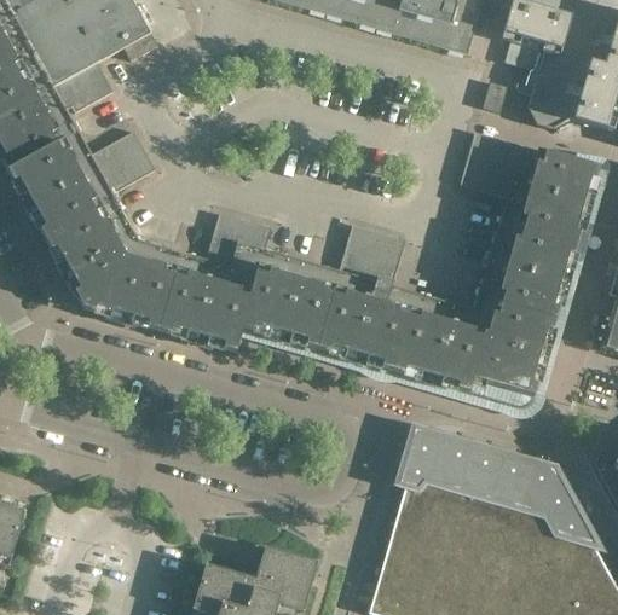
[(0,0),(0,138),(3,141),(0,141),(0,157),(21,195),(29,190),(36,186),(40,193),(33,197),(40,212),(32,215),(59,264),(68,260),(75,273),(79,279),(70,284),(84,308),(110,317),(113,307),(134,313),(132,323),(185,338),(189,329),(202,332),(204,334),(211,335),(208,344),(236,353),(240,340),(243,328),(267,335),(271,325),(288,330),(294,332),(290,341),(344,357),(346,347),(365,353),(371,349),(368,364),(385,369),(410,376),(419,378),(421,369),(445,376),(442,386),(469,393),(473,379),(479,381),(484,382),(484,381),(502,387),(508,389),(509,388),(518,392),(533,395),(542,370),(532,366),(535,359),(539,343),(548,346),(564,294),(554,290),(561,267),(571,270),(585,218),(576,215),(583,192),(593,195),(600,167),(584,163),(575,160),(562,156),(555,155),(475,132),(467,157),(461,181),(460,184),(507,197),(500,219),(492,244),(485,271),(478,296),(477,302),(485,305),(483,312),(474,309),(456,303),(433,296),(413,291),(405,289),(393,286),(392,285),(405,239),(379,231),(352,224),(339,271),(328,267),(307,261),(290,256),(265,249),(271,227),(244,220),(219,213),(206,259),(182,251),(157,245),(146,242),(138,239),(138,238),(126,218),(115,196),(113,193),(155,169),(134,131),(91,154),(79,132),(67,109),(71,106),(75,112),(113,91),(97,62),(123,47),(151,33),(133,0),(0,0)]
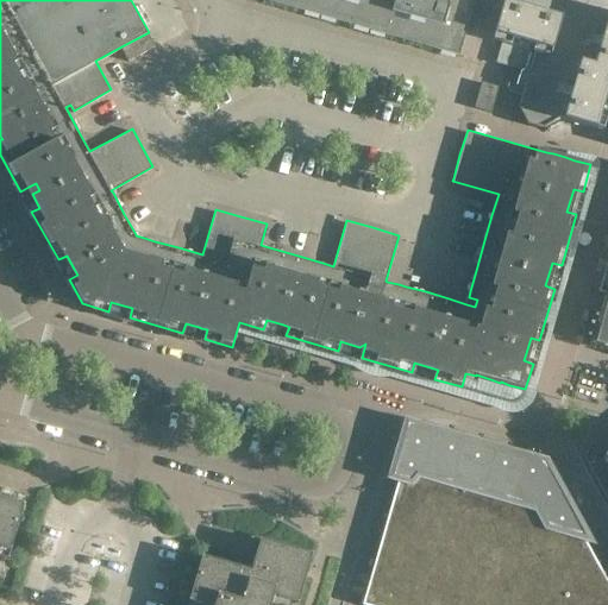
[(276,0),(437,46),(459,54),(474,0),(276,0)]
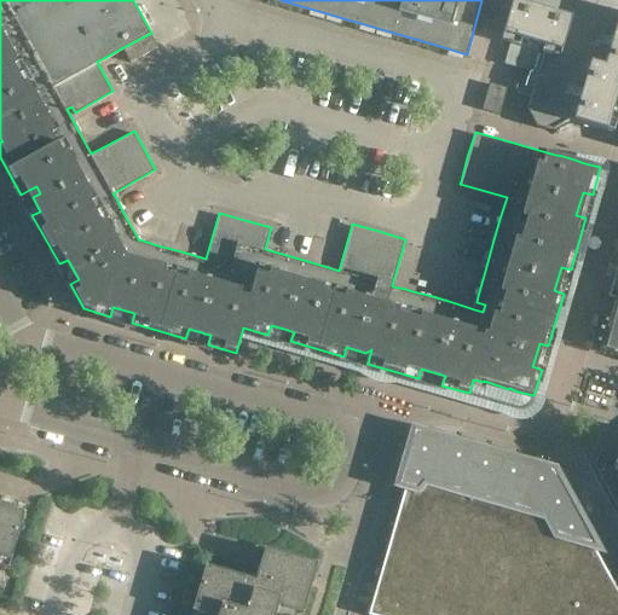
[(512,0),(501,38),(510,40),(504,62),(520,67),(515,82),(532,87),(526,105),(537,123),(538,125),(538,123),(552,128),(570,117),(598,126),(612,131),(617,117),(617,114),(612,112),(616,99),(617,99),(617,0),(512,0)]
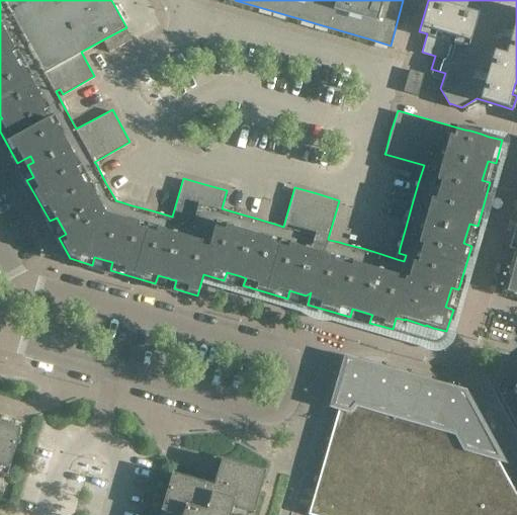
[(132,38),(126,27),(103,39),(109,51),(132,38)]
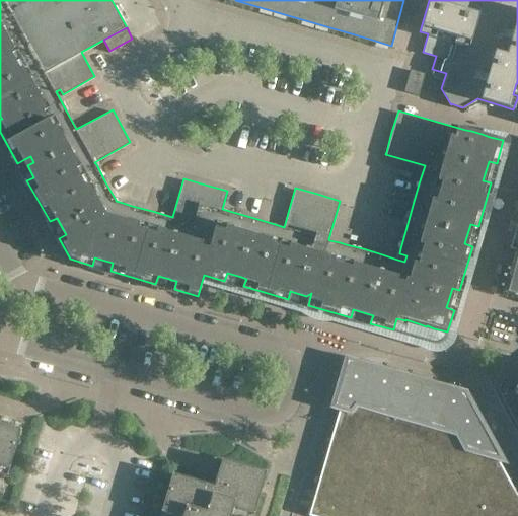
[(411,68),(404,90),(419,94),(425,72),(411,68)]
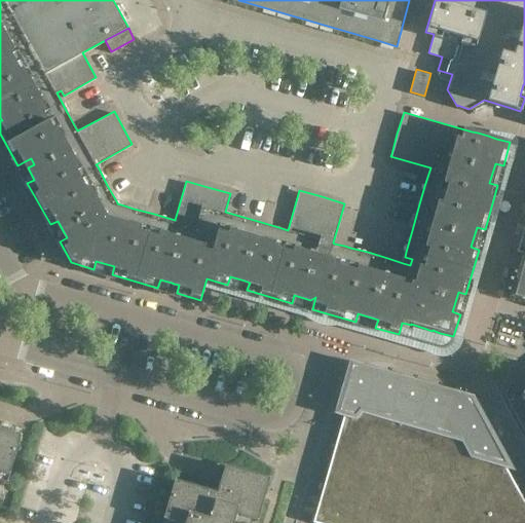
[(207,278),(203,289),(309,321),(323,329),(331,331),(336,331),(339,331),(345,332),(352,333),(442,359),(451,358),(459,355),(466,343),(487,282),(524,156),(524,147),(518,140),(490,129),(488,136),(496,139),(510,142),(503,165),(495,163),(489,183),(497,185),(485,229),(477,227),(471,247),(479,250),(465,294),(458,292),(454,305),(452,311),(460,314),(453,336),(440,333),(433,330),(432,331),(426,329),(411,324),(411,325),(407,324),(402,323),(399,334),(375,328),(378,320),(358,313),(355,322),(348,320),(327,313),(312,309),(315,297),(310,300),(294,295),(292,303),(247,290),(250,283),(245,281),(230,276),(227,285),(207,278)]
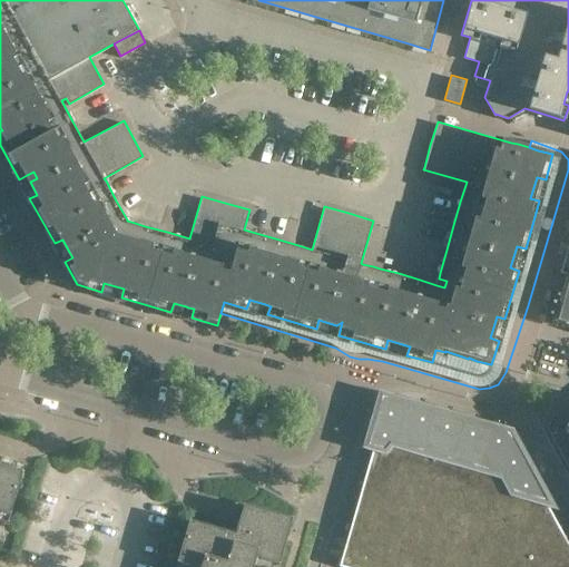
[(568,243),(567,248),(568,248),(568,279),(557,321),(568,324),(568,243)]
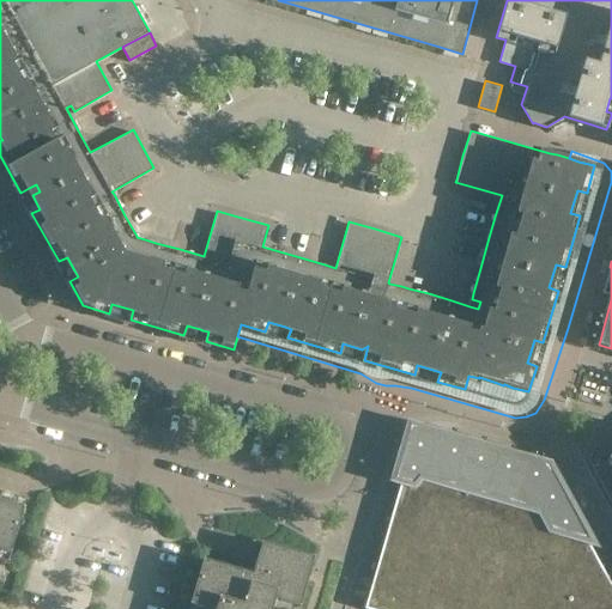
[(547,463),(403,422),(387,479),(401,481),(406,463),(407,463),(412,454),(418,446),(428,442),(437,439),(448,442),(470,480),(547,503),(570,509),(580,527),(591,544),(593,542),(547,463)]
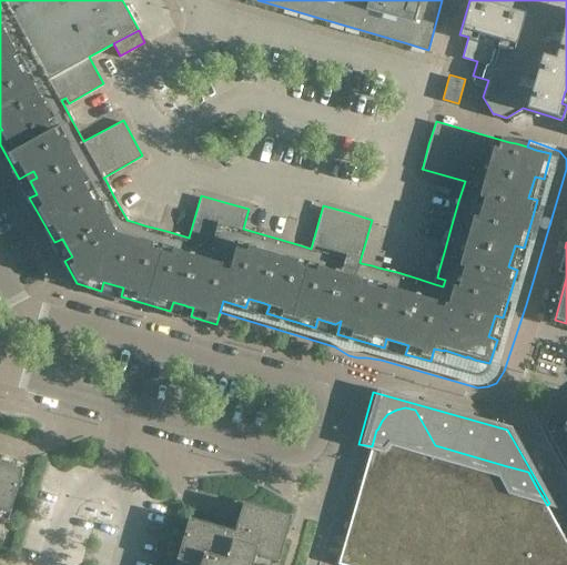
[(372,446),(358,493),(416,510),(435,445),(415,410),(405,407),(396,410),(387,414),(382,421),(377,430),(376,430),(372,446)]
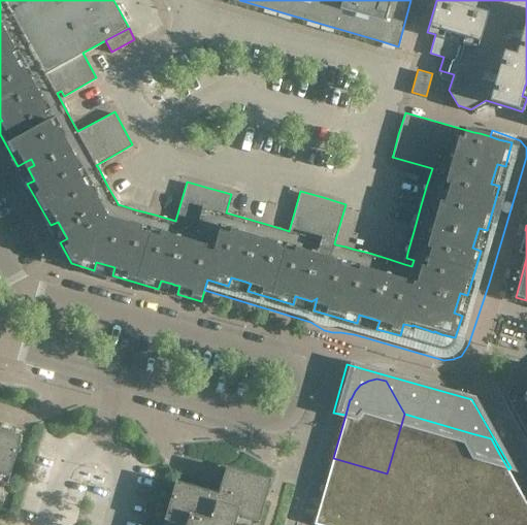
[(526,384),(514,393),(526,417),(526,402),(523,396),(526,394),(526,384)]
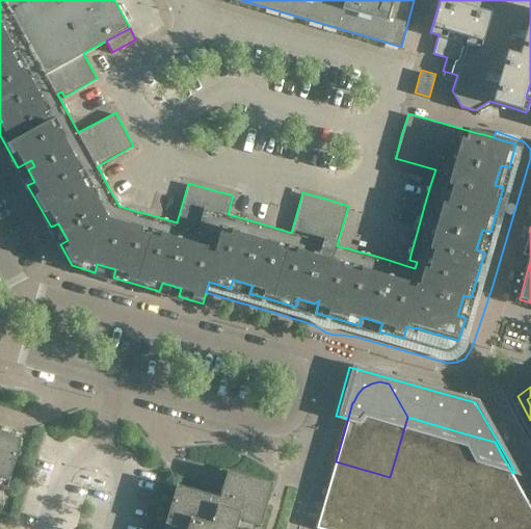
[(448,528),(475,437),(407,417),(390,477),(336,461),(316,527),(317,527),(322,528),(448,528)]
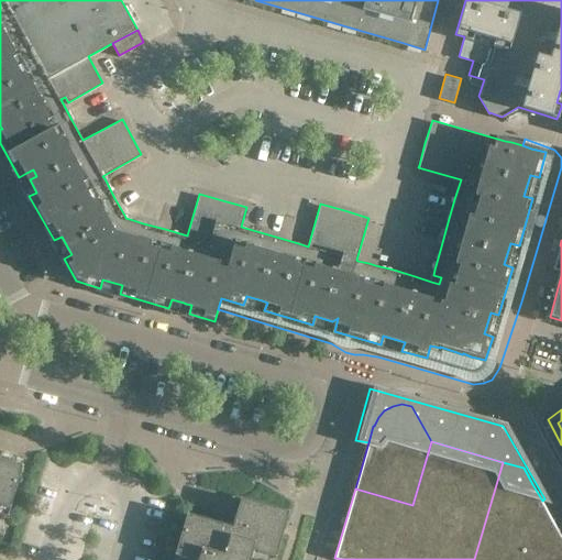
[(0,504),(10,507),(22,467),(0,459),(0,504)]
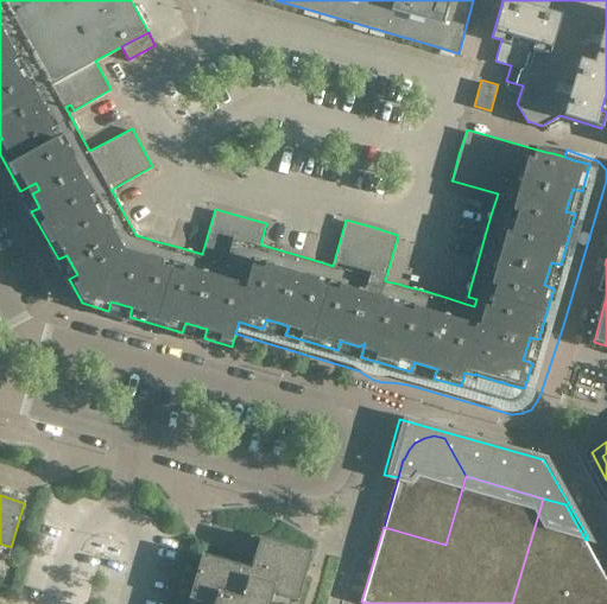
[(566,504),(543,498),(512,603),(606,603),(606,578),(586,540),(575,522),(566,504)]
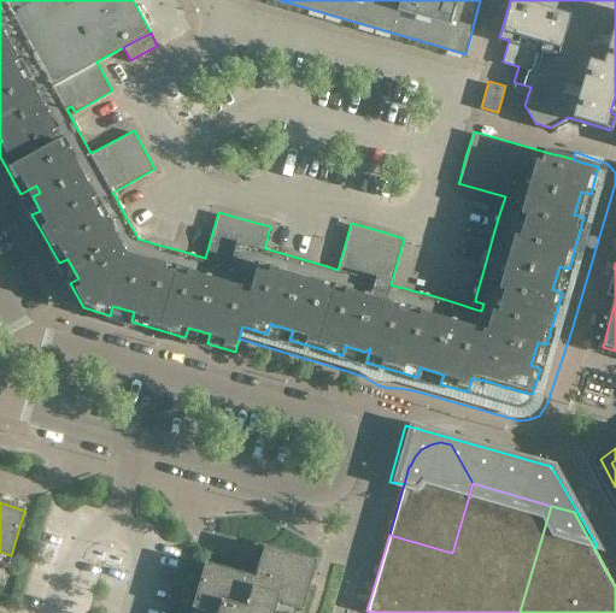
[(300,612),(317,560),(264,544),(254,577),(205,563),(192,608),(209,612),(274,612),(276,608),(291,612),(300,612)]
